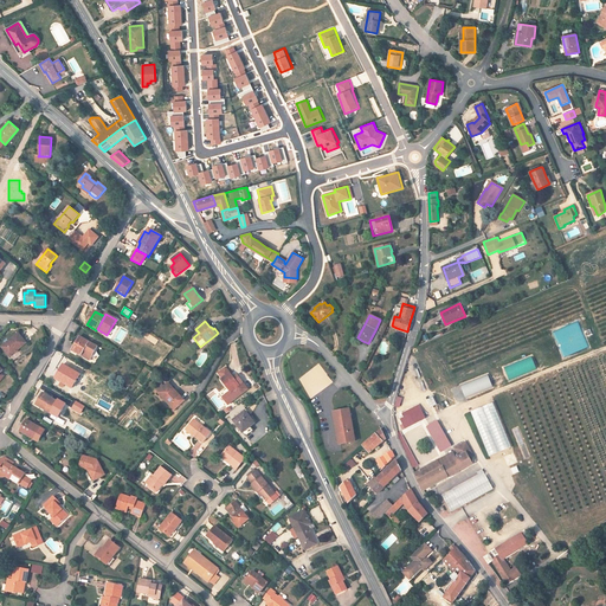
[(19,333),(1,347),(10,356),(26,343),(19,333)]
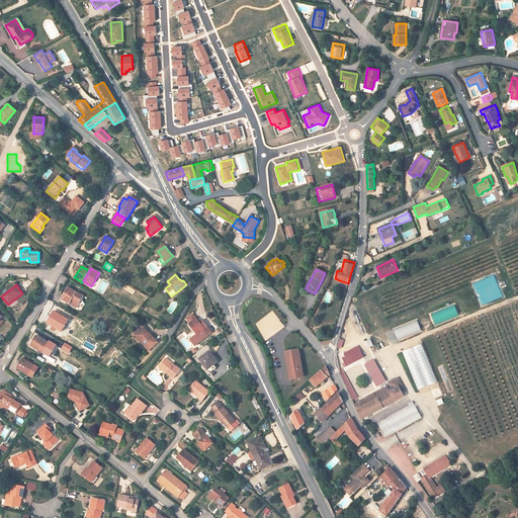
[(61,299),(77,308),(83,296),(68,287),(61,299)]
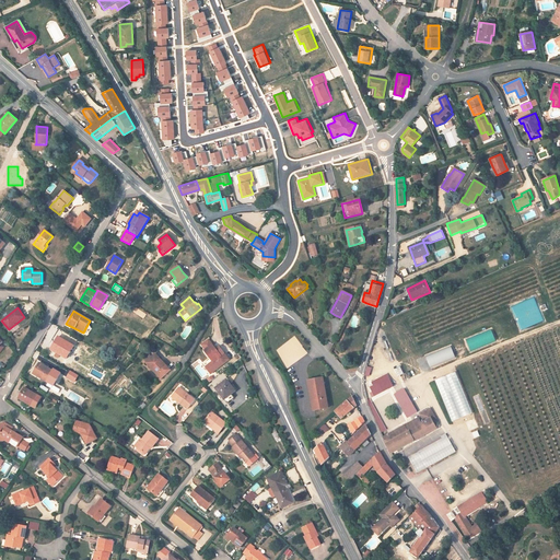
[(67,342),(58,337),(50,350),(66,359),(71,350),(65,347),(67,342)]
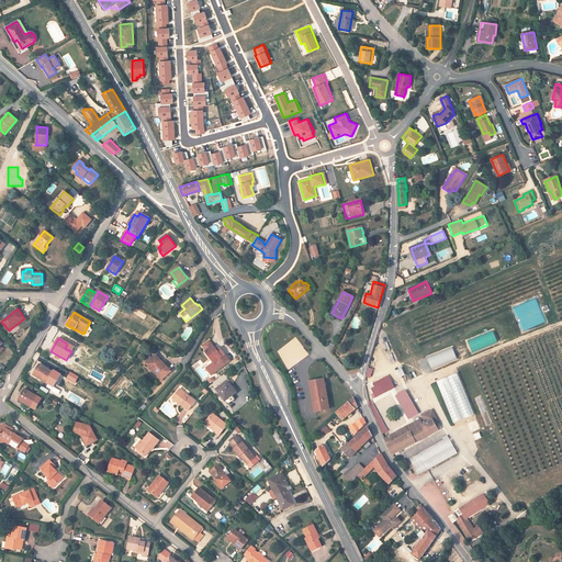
[(217,351),(213,346),(205,352),(214,363),(222,358),(218,353),(221,351),(220,349),(217,351)]
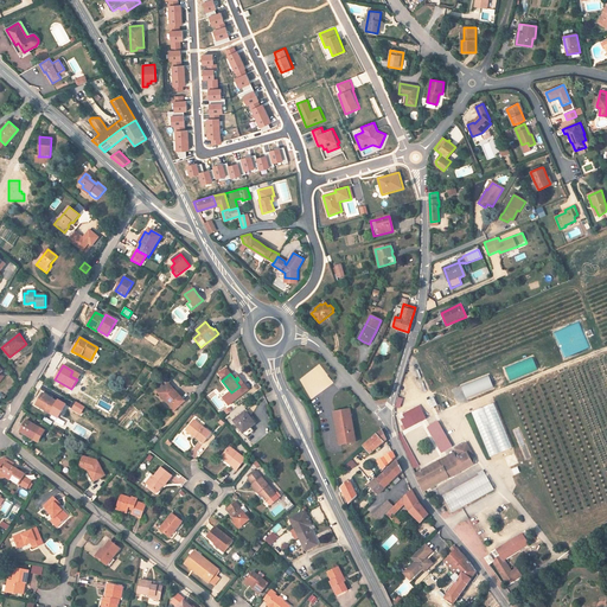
[(489,375),(461,385),(466,398),(493,387),(489,375)]
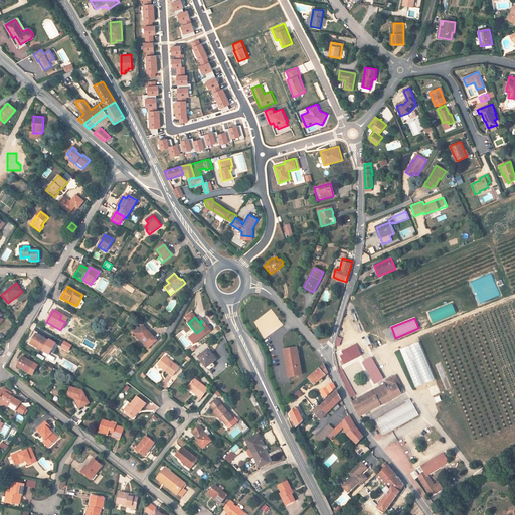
[(140,328),(134,334),(148,349),(157,341),(153,336),(151,337),(148,334),(149,332),(148,331),(146,332),(142,327),(140,328)]
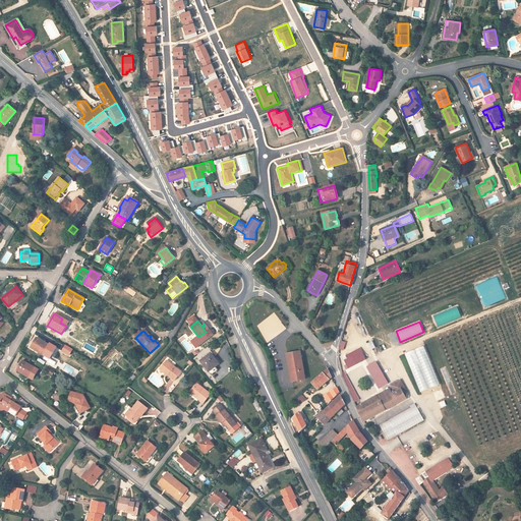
[(31,348),(43,355),(49,345),(37,338),(31,348)]
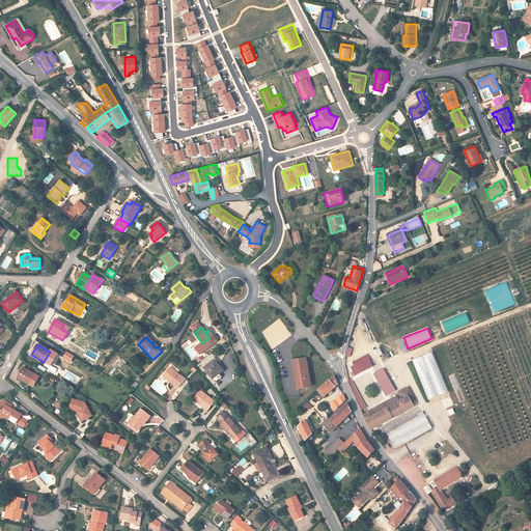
[(413,361),(428,400),(448,392),(431,353),(413,361)]
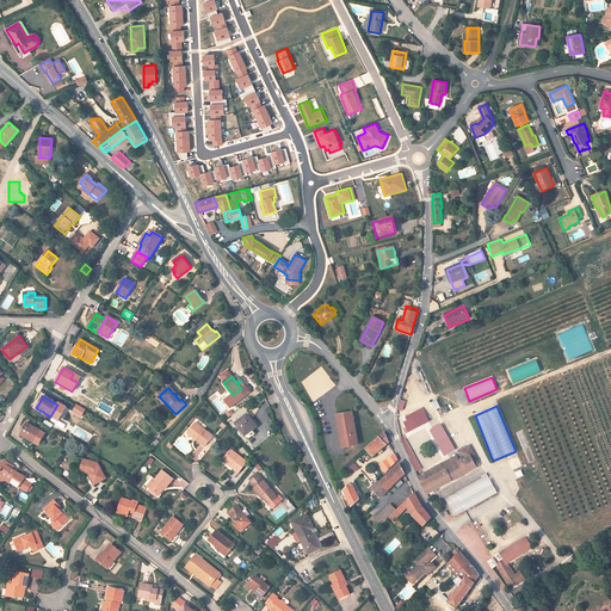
[(406,417),(408,420),(418,417),(424,413),(423,408),(406,417)]
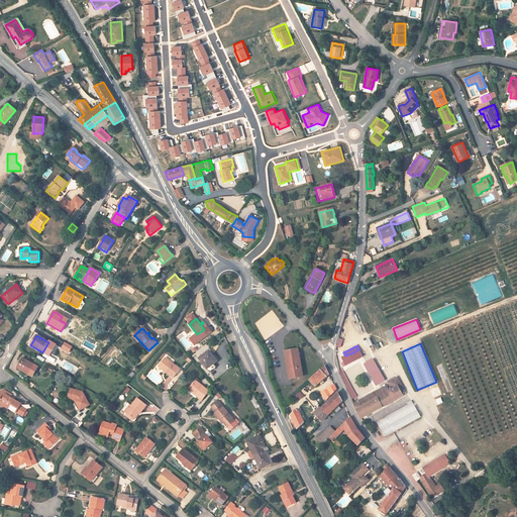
[(298,349),(285,351),(290,379),(303,377),(298,349)]
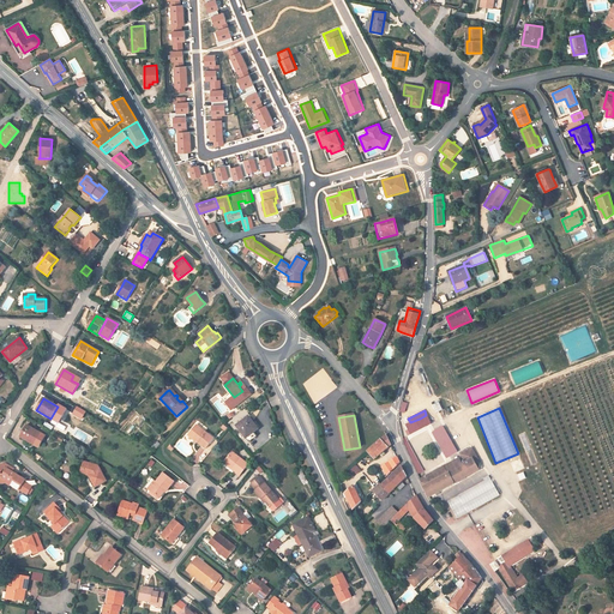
[(425,428),(432,425),(426,415),(420,419),(425,428)]
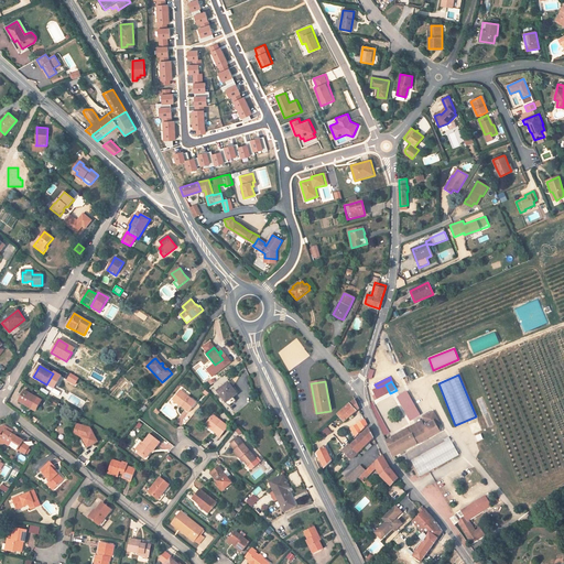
[(228,382),(217,391),(229,407),(236,401),(234,397),(237,394),(228,382)]
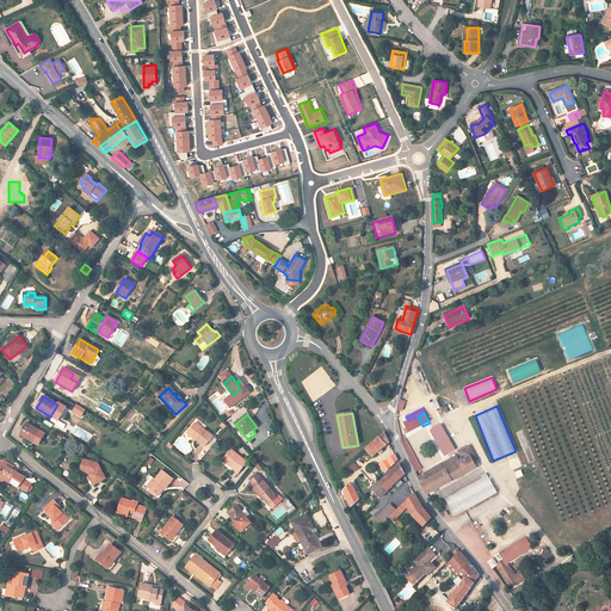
[(409,432),(423,426),(418,417),(408,420),(405,423),(409,432)]
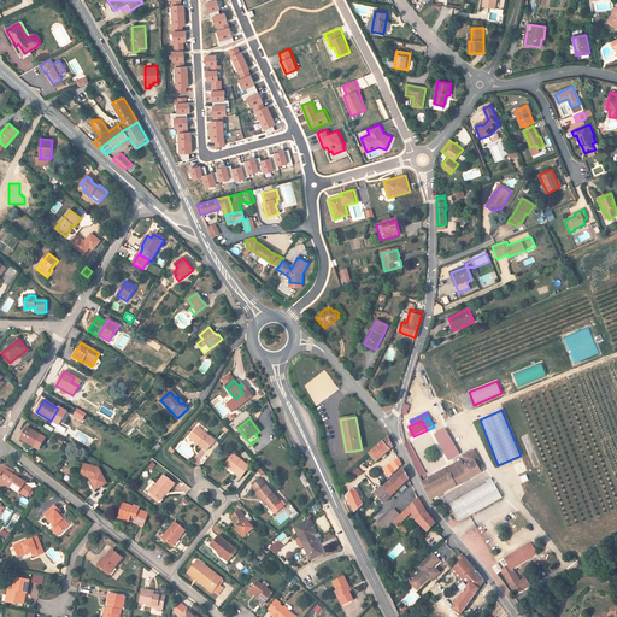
[(34,447),(41,435),(27,427),(21,439),(34,447)]
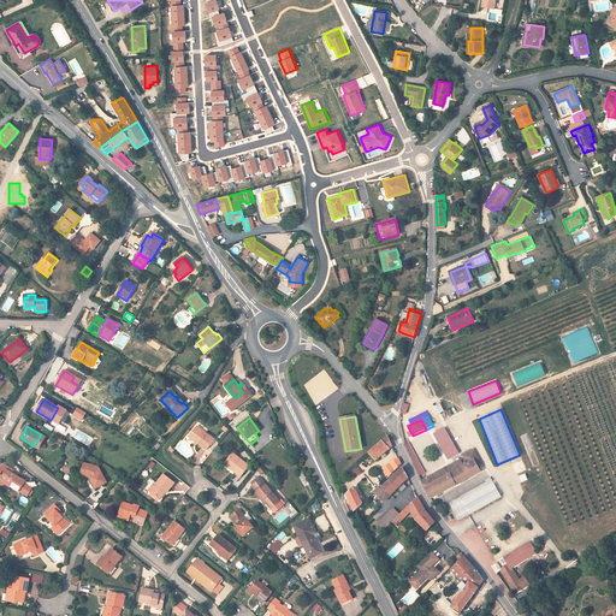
[(206,450),(214,440),(197,426),(190,436),(199,443),(197,444),(206,450)]
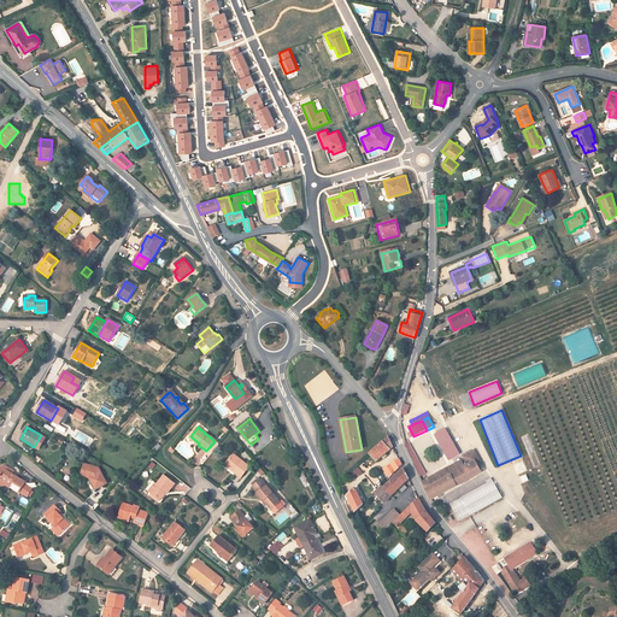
[(445,428),(438,433),(452,459),(460,454),(445,428)]
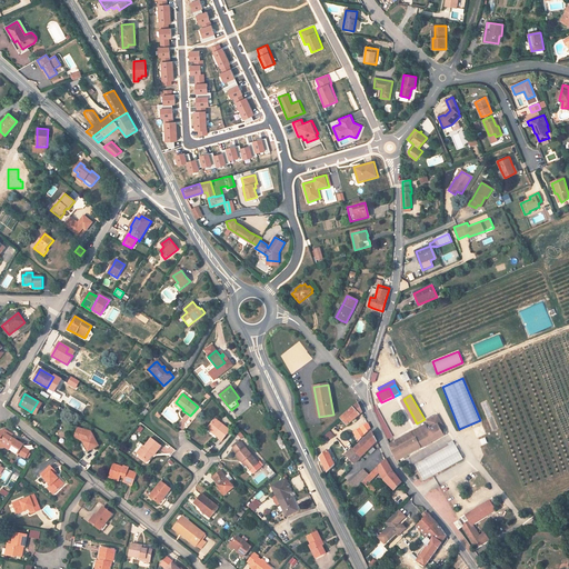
[(403,399),(400,401),(415,425),(417,423),(403,399)]
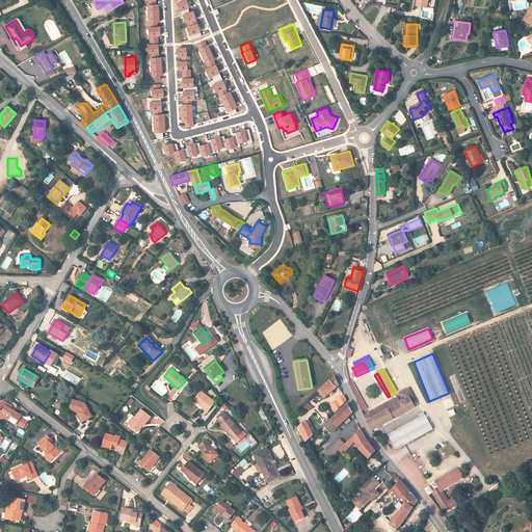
[(335,377),(319,392),(324,398),(330,393),(330,394),(334,392),(333,391),(339,386),(335,377)]
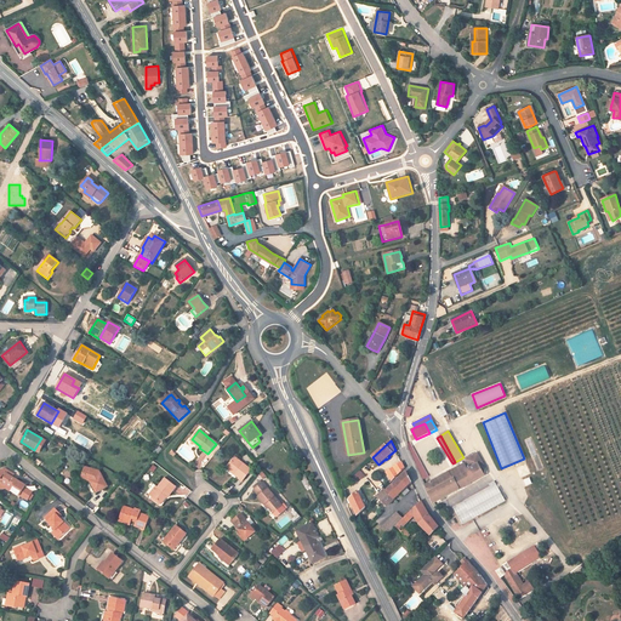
[(434,503),(484,476),(482,471),(485,468),(477,454),(466,460),(471,468),(469,468),(472,473),(469,474),(467,469),(462,461),(456,465),(457,467),(425,485),(428,493),(434,503)]
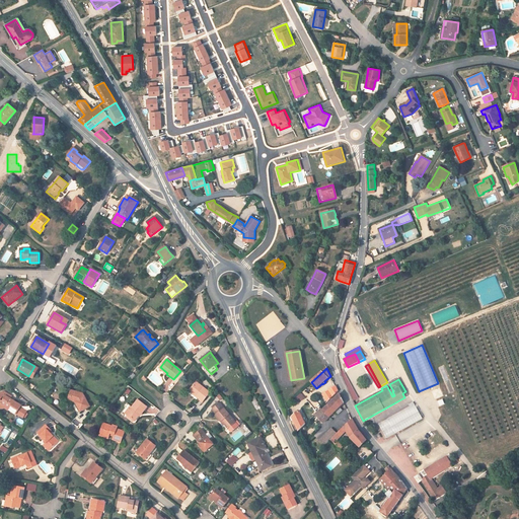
[(203,401),(210,392),(197,382),(191,390),(198,395),(197,397),(203,401)]
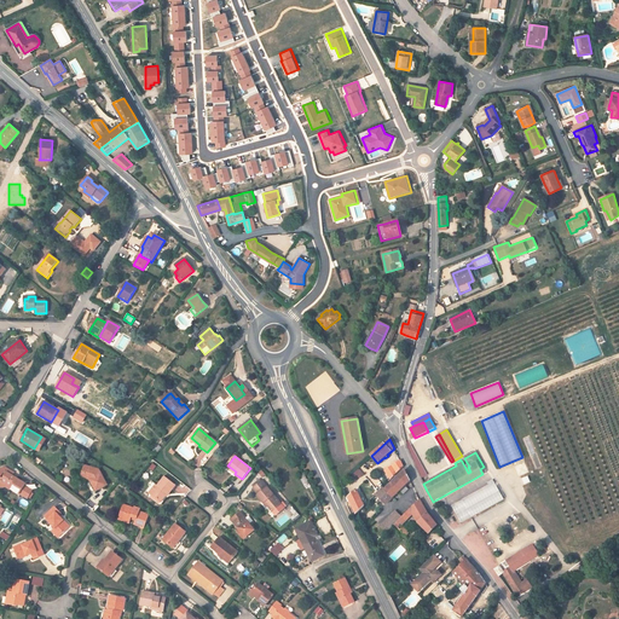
[(397,473),(404,467),(400,461),(392,466),(397,473)]
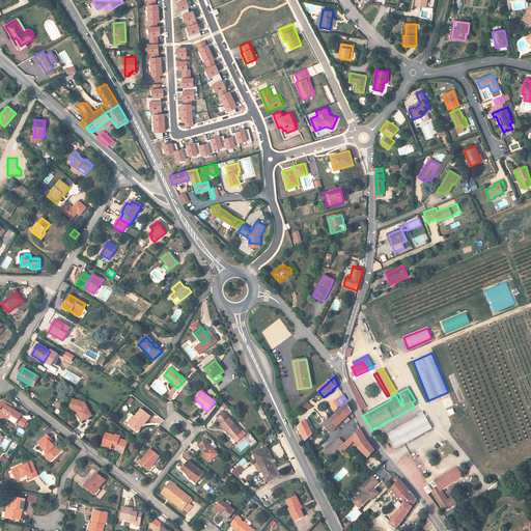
[(71,406),(70,409),(75,411),(77,412),(82,421),(92,416),(85,402),(74,399),(73,406),(71,406)]
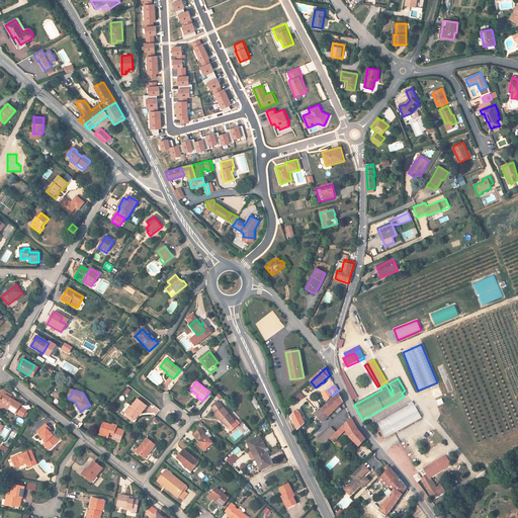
[(348,392),(352,401),(357,398),(353,390),(348,392)]
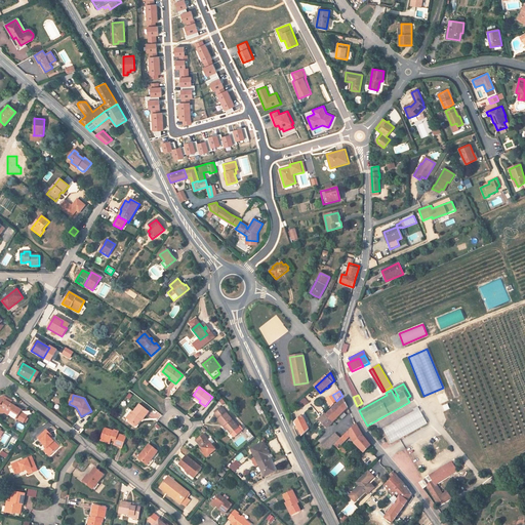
[(9,414),(16,419),(21,412),(23,410),(11,403),(7,401),(9,399),(5,396),(1,397),(0,399),(0,406),(1,407),(2,411),(3,412),(8,415),(9,414)]
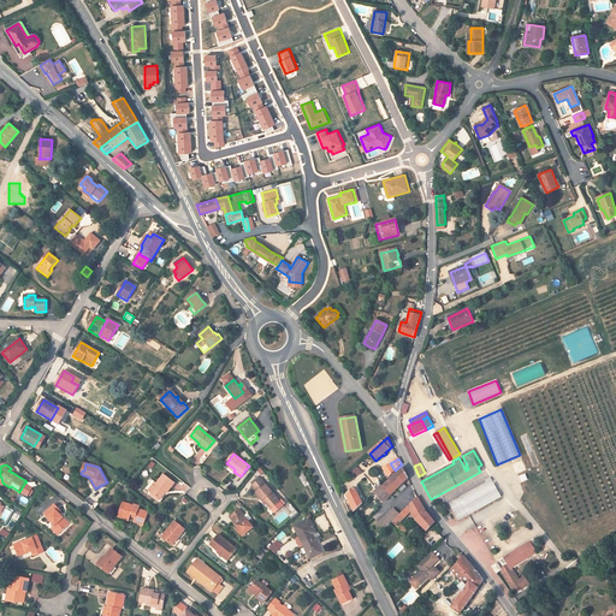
[(384,503),(408,479),(403,467),(383,486),(381,485),(373,492),(384,503)]
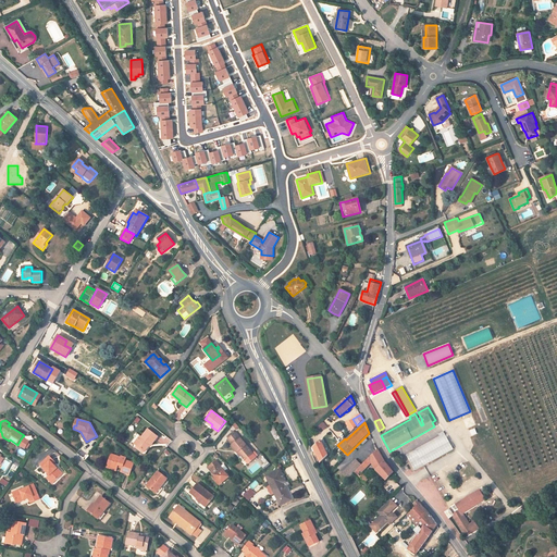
[(273,426),(270,429),(275,438),(279,436),(273,426)]
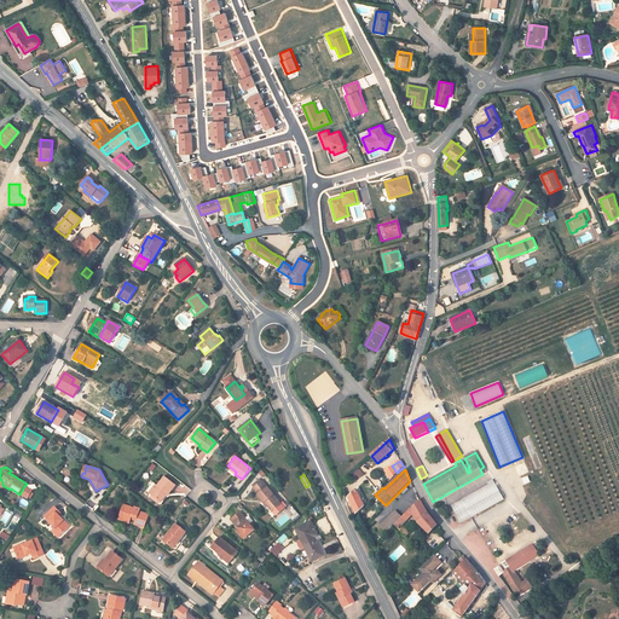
[(168,495),(175,485),(165,476),(157,486),(158,486),(151,495),(161,502),(167,493),(168,495)]
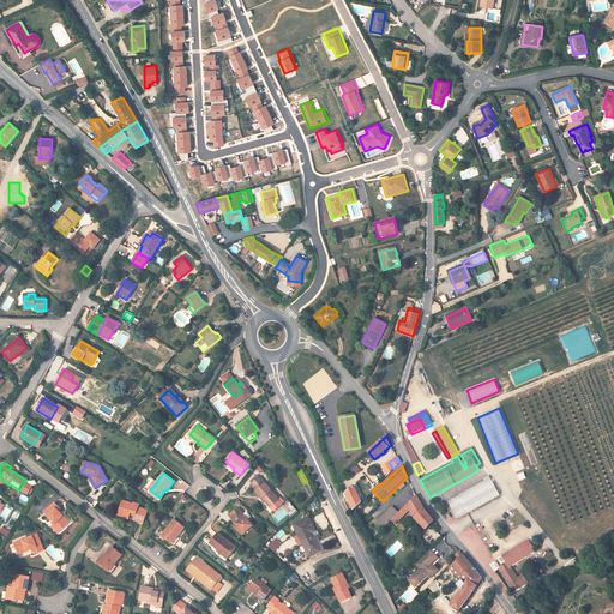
[(271,507),(280,500),(260,477),(259,477),(252,483),(251,485),(257,491),(256,492),(262,499),(263,498),(266,503),(271,507)]
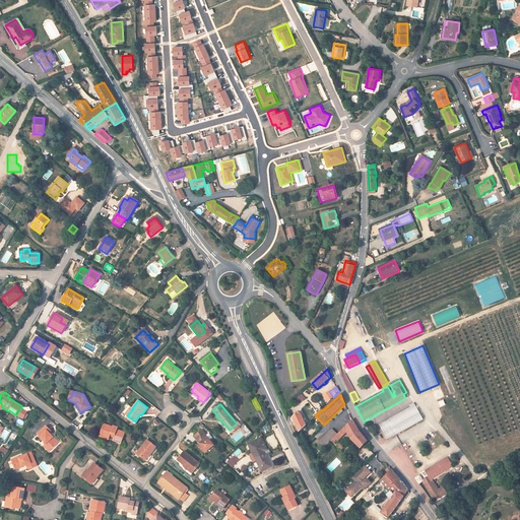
[(387,439),(423,419),(415,405),(410,408),(380,425),(387,439)]
